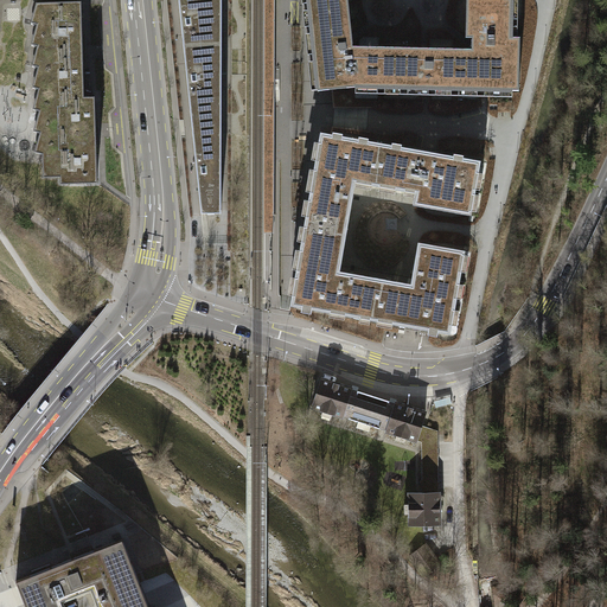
[(178,0),(184,49),(222,44),(222,0),(178,0)]
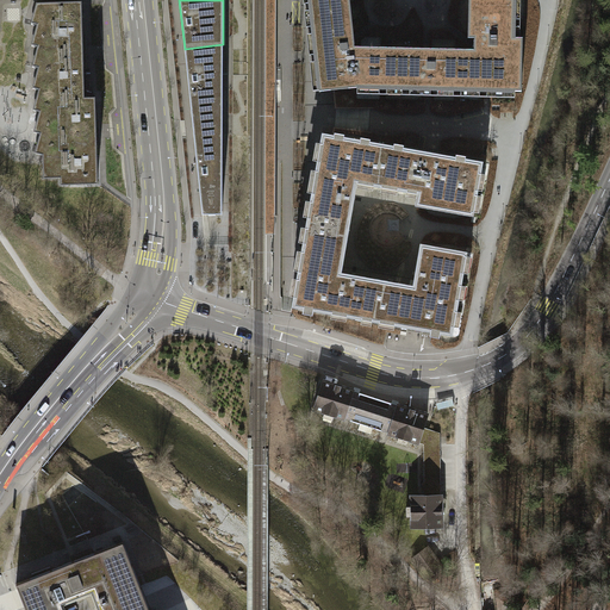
[(310,0),(312,18),(350,14),(349,0),(310,0)]
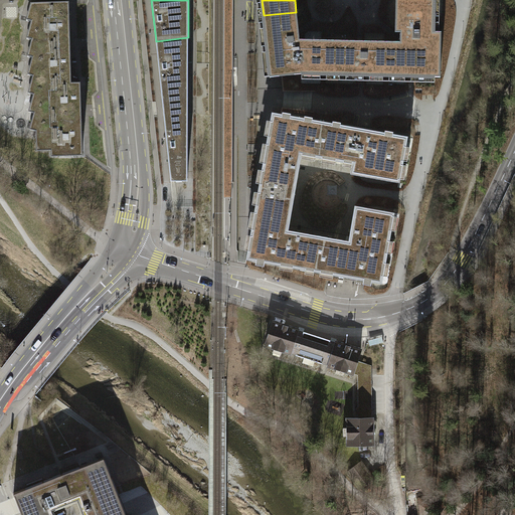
[(400,42),(387,42),(386,75),(441,77),(442,33),(434,33),(434,0),(395,0),(395,33),(400,33),(400,37),(400,42)]
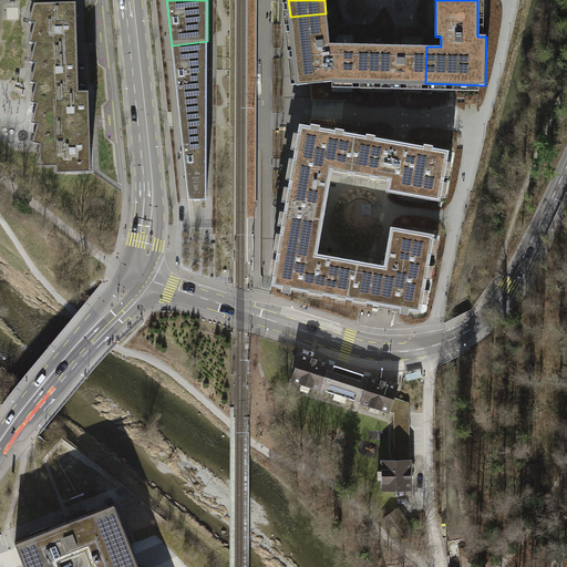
[(78,49),(76,3),(33,4),(29,23),(34,24),(29,43),(34,45),(50,44),(50,53),(55,53),(55,52),(62,52),(62,49),(78,49)]
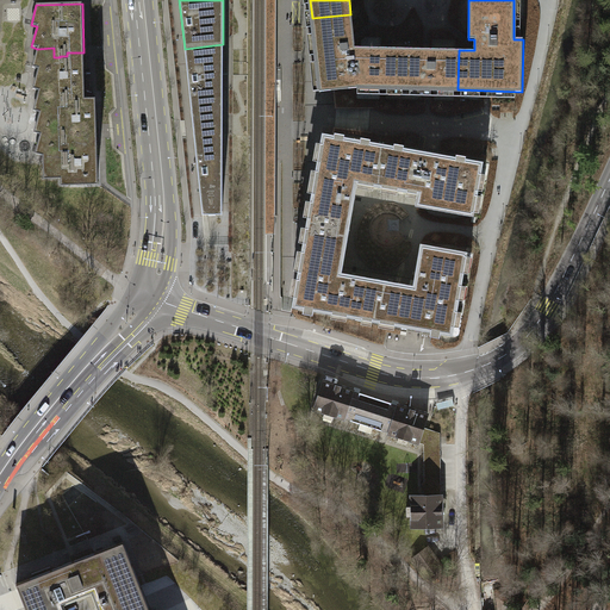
[(355,56),(355,48),(354,39),(350,14),(312,18),(317,61),(355,56)]
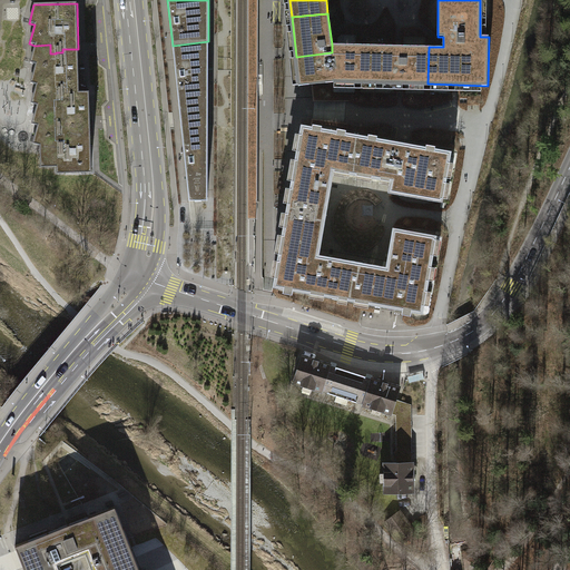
[(180,119),(208,117),(208,41),(173,46),(180,119)]
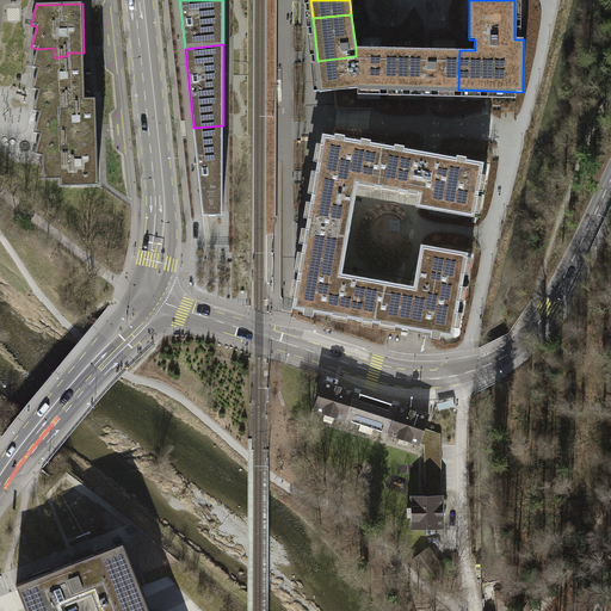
[(54,48),(37,49),(32,68),(38,69),(32,90),(38,91),(55,91),(55,102),(61,100),(61,99),(68,99),(68,93),(85,93),(85,88),(84,53),(67,53),(67,56),(60,56),(60,57),(54,57),(54,48)]
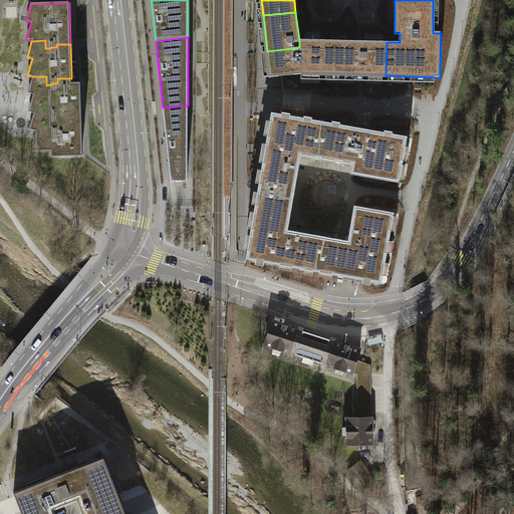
[(299,47),(267,51),(270,77),(302,74),(323,74),(323,41),(299,40),(299,47)]
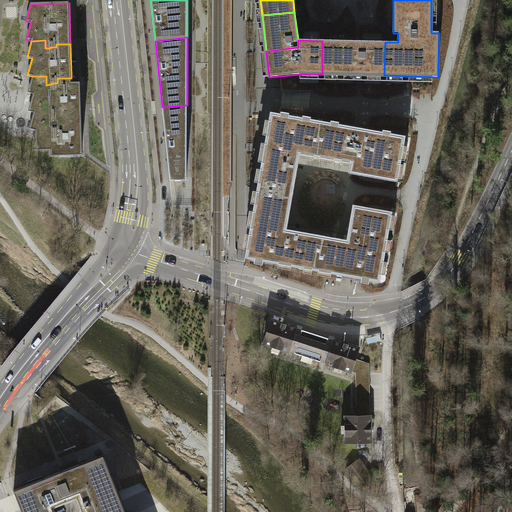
[(384,75),(385,42),(358,42),(322,41),(322,74),(384,75)]
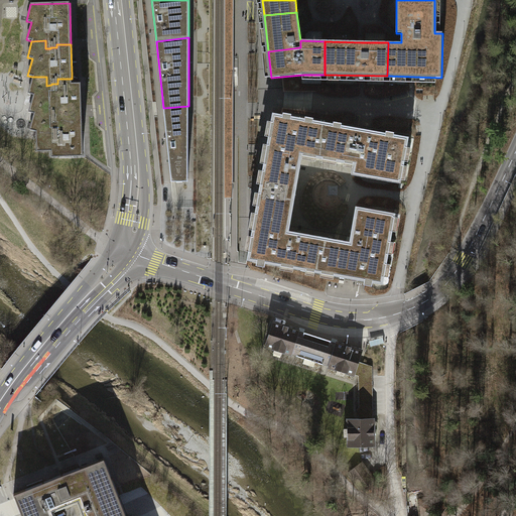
[(46,77),(32,77),(28,94),(33,96),(28,112),(33,114),(52,114),(52,115),(58,115),(58,122),(82,121),(81,84),(72,84),(72,79),(57,79),(57,84),(51,84),(51,85),(46,86),(46,77)]
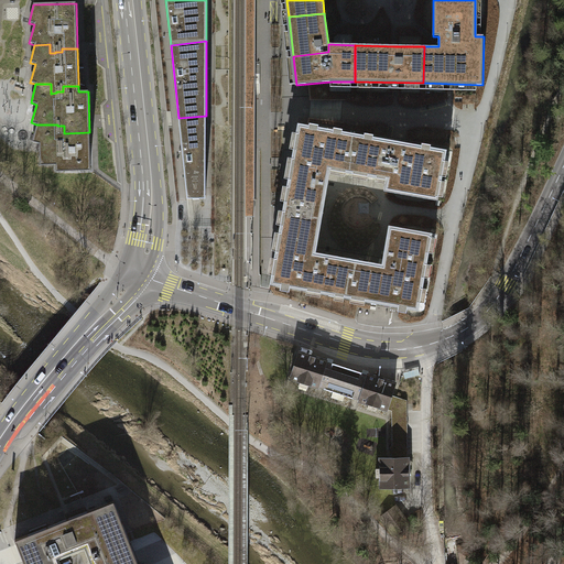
[(186,198),(205,198),(206,116),(179,118),(186,198)]
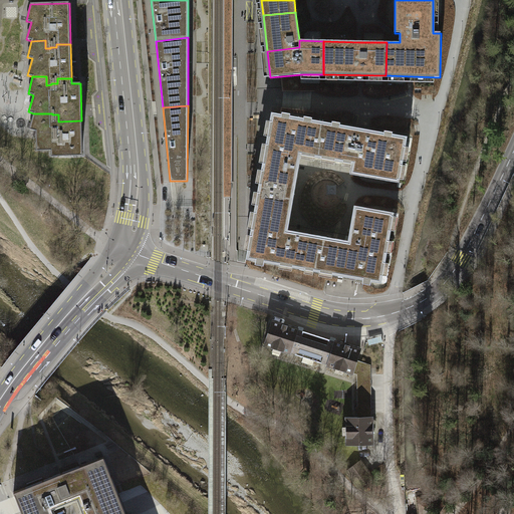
[(318,143),(322,121),(272,112),(265,149),(301,155),(318,158),(320,144),(318,143)]
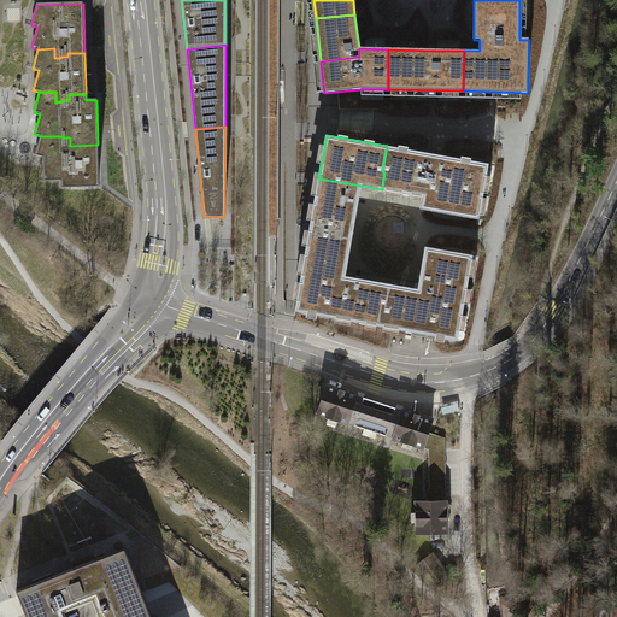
[(63,136),(40,136),(35,156),(42,158),(43,181),(60,181),(62,188),(99,187),(98,145),(70,146),(70,137),(63,137),(63,136)]
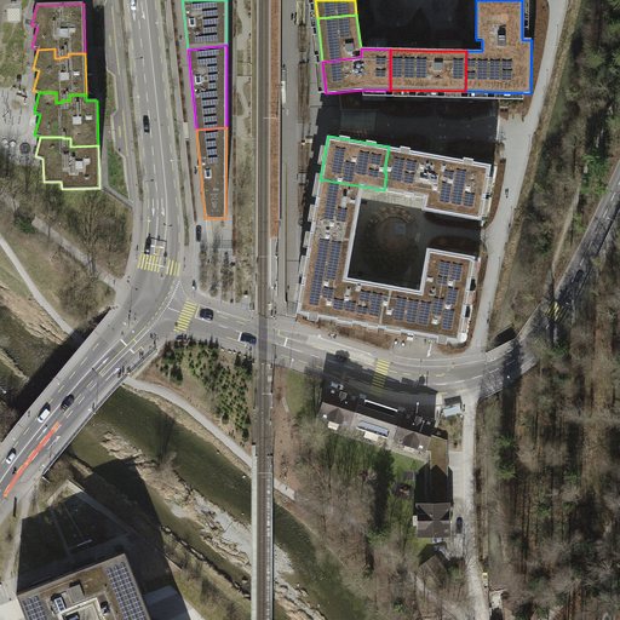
[(422,210),(482,220),(492,165),(389,147),(384,172),(386,173),(384,190),(424,197),(422,210)]
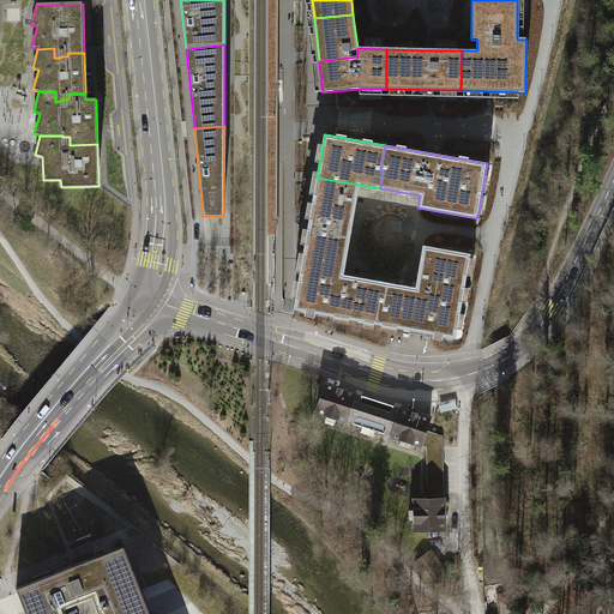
[(360,185),(317,178),(308,223),(336,229),(335,235),(350,239),(360,185)]
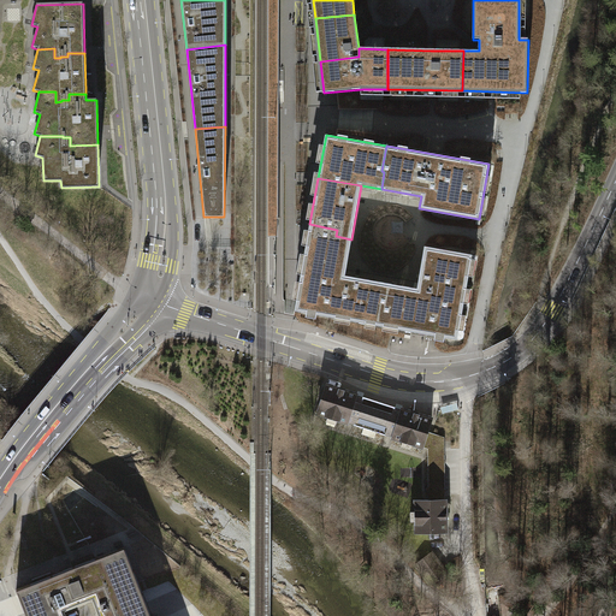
[(337,230),(309,224),(302,268),(345,276),(351,240),(336,236),(337,230)]
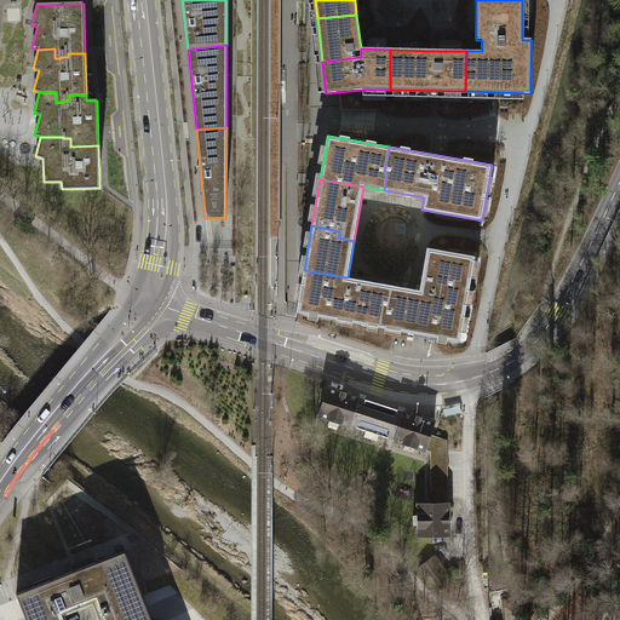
[(420,290),(392,285),(389,306),(384,305),(379,326),(460,340),(475,257),(428,248),(420,290)]
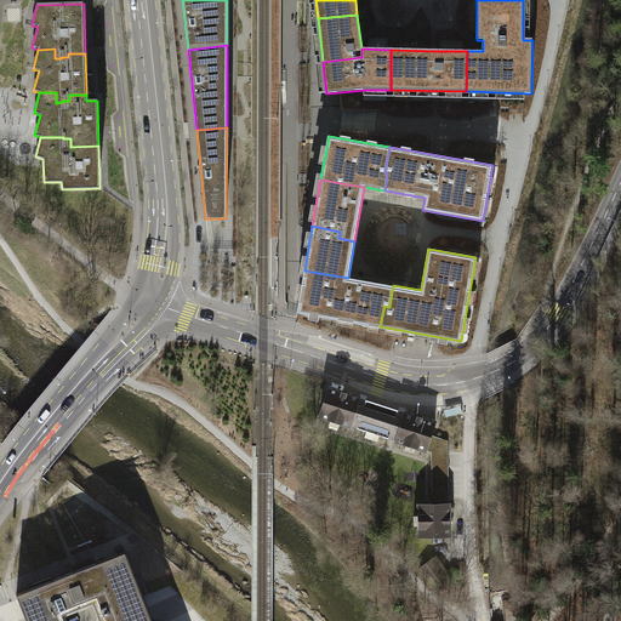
[(348,278),(305,271),(297,313),(380,326),(385,306),(389,307),(393,285),(348,278)]
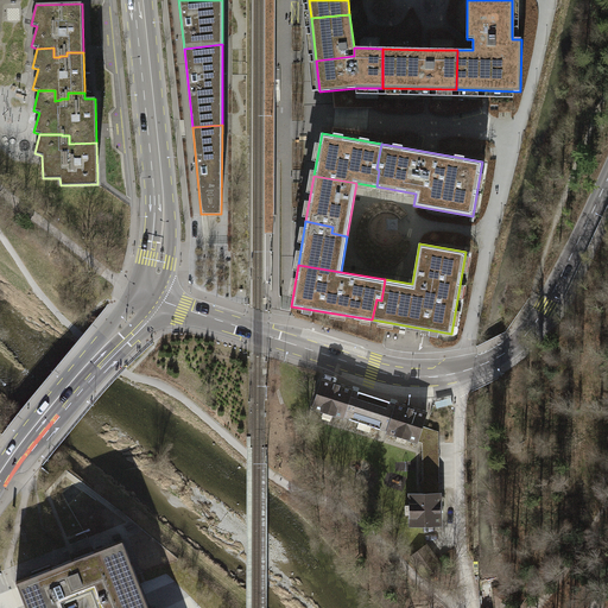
[(343,417),(352,390),(323,380),(314,407),(343,417)]
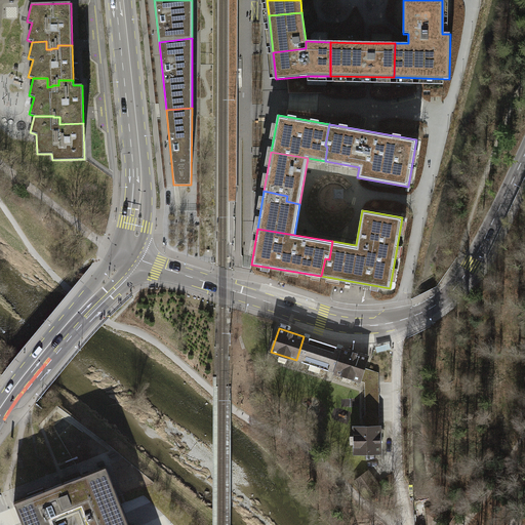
[(296,360),(334,373),(342,349),(304,336),(296,360)]
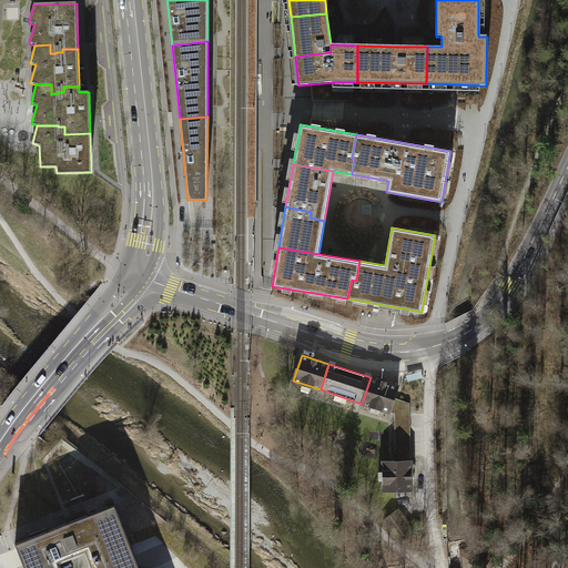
[(371,377),(362,404),(389,413),(398,386),(371,377)]
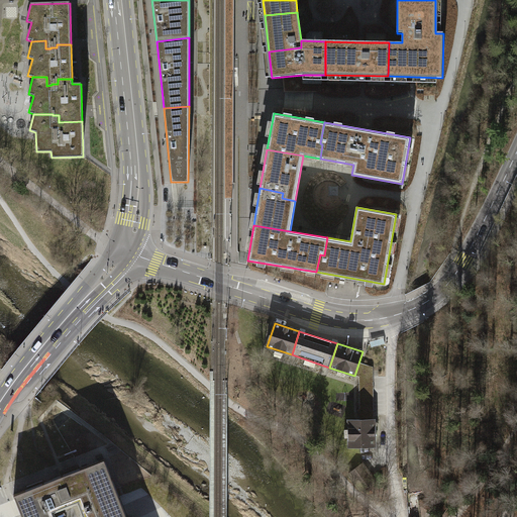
[(348,420),(349,446),(375,446),(374,420),(348,420)]
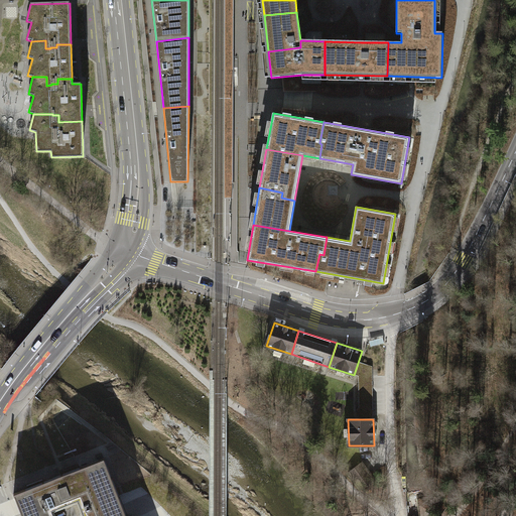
[(124,515),(102,458),(11,494),(19,515),(124,515)]
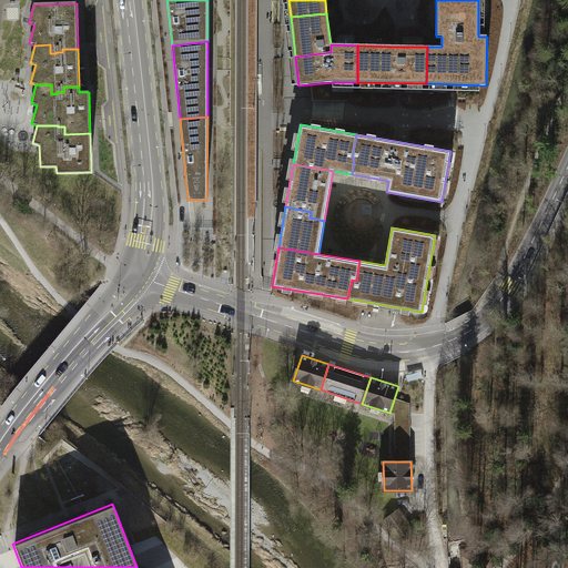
[(383,520),(396,539),(412,528),(398,509),(383,520)]
